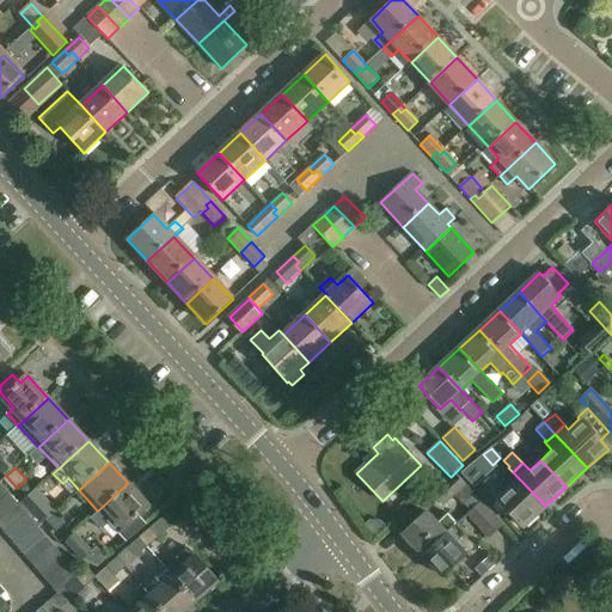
[(494,493),(499,497),(497,499),(502,503),(510,512),(508,514),(508,518),(515,525),(519,525),(521,524),(522,526),(545,506),(508,467),(501,475),(505,479),(494,489),(494,493)]
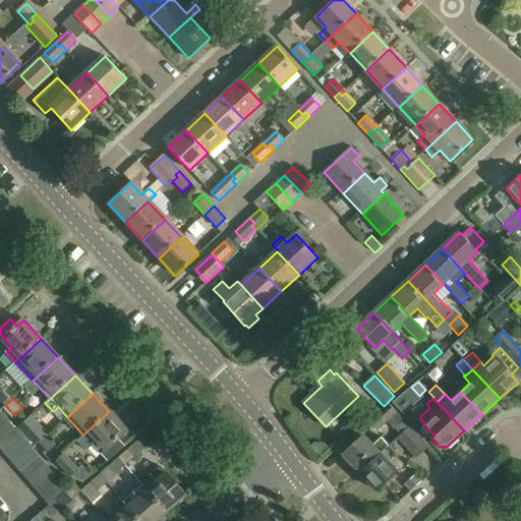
[(368,420),(378,430),(387,421),(395,429),(404,421),(388,403),(368,420)]
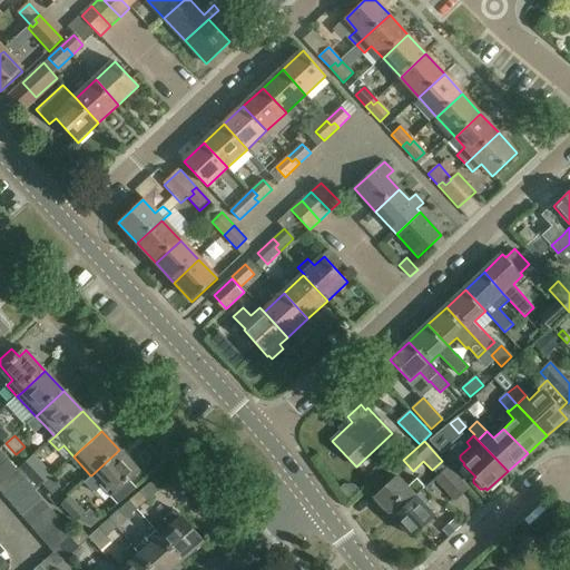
[(95,491),(100,485),(111,498),(118,491),(129,480),(139,471),(119,450),(91,475),(90,475),(85,480),(95,491)]
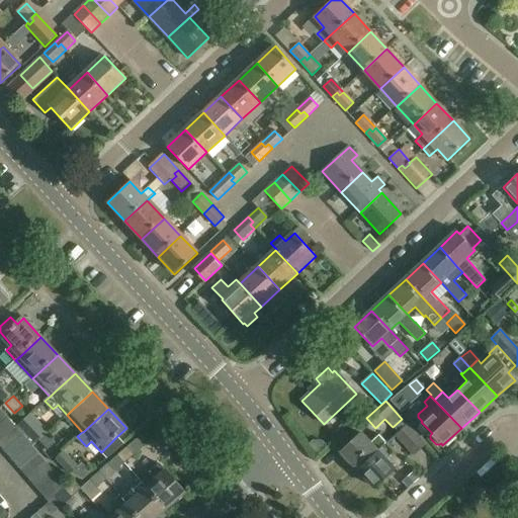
[(2,410),(0,411),(0,425),(9,418),(2,410)]
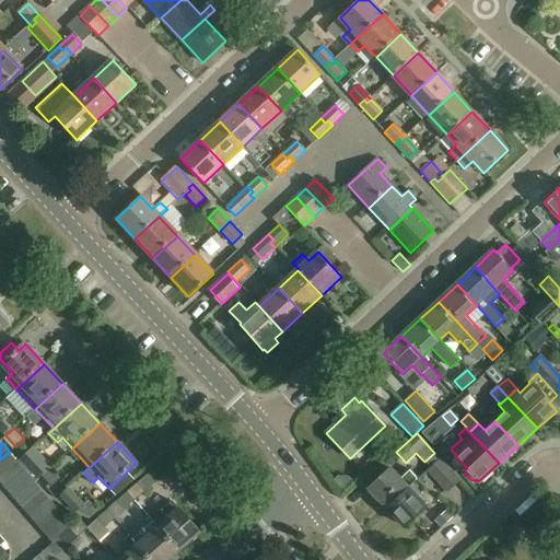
[(24,456),(34,466),(42,458),(33,448),(24,456)]
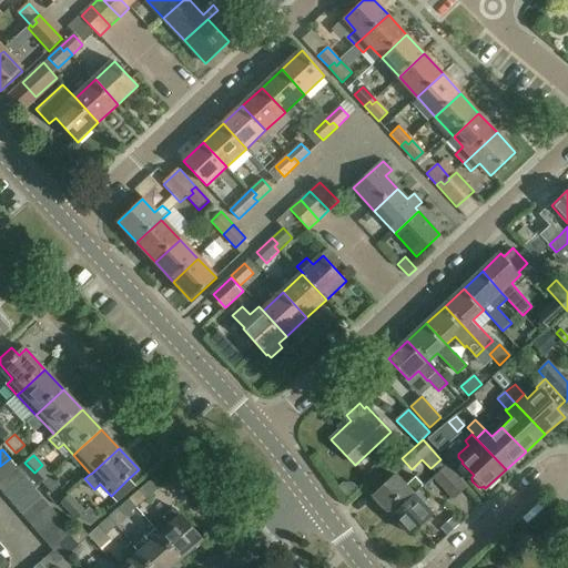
[(10,458),(0,466),(0,483),(18,468),(10,458)]
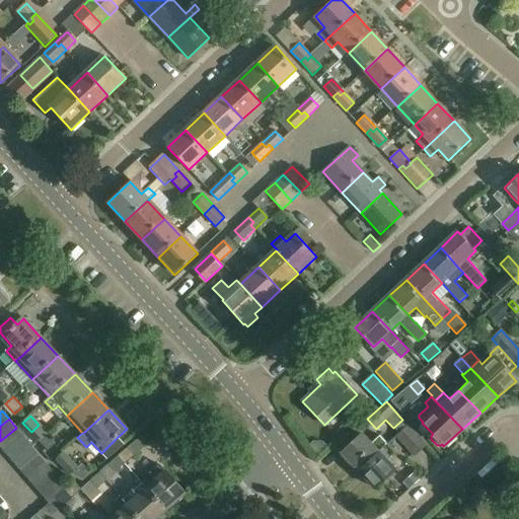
[(415,456),(427,446),(409,426),(396,437),(415,456)]
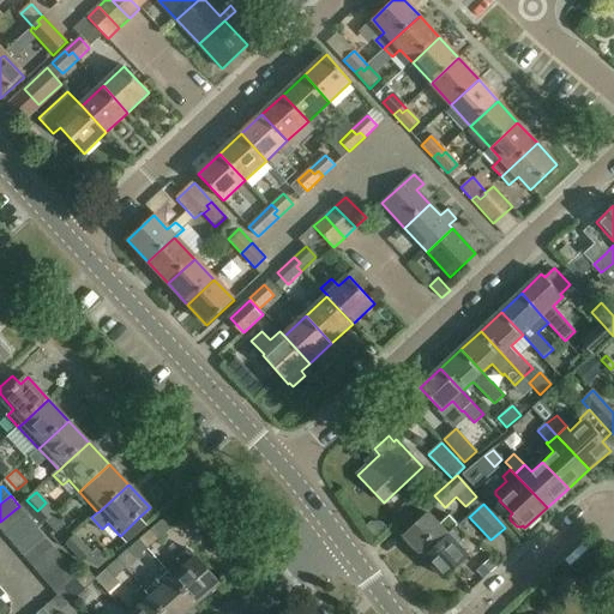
[(19,506),(0,522),(0,528),(6,535),(29,517),(19,506)]
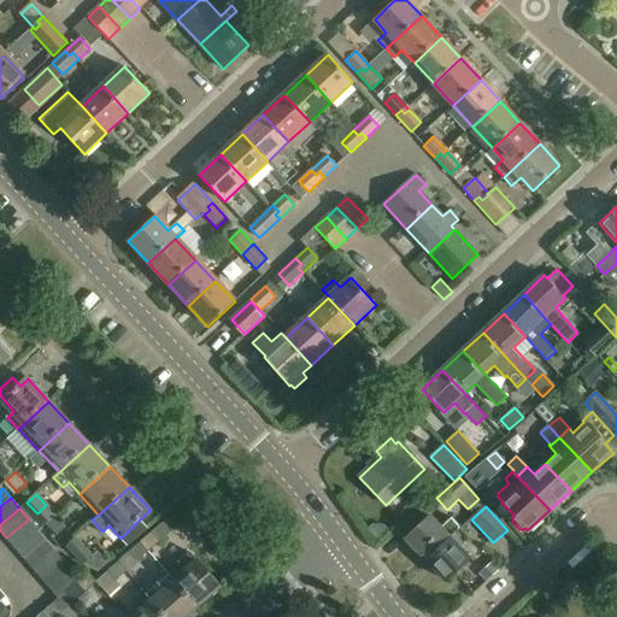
[(47,524),(57,536),(66,527),(56,516),(47,524)]
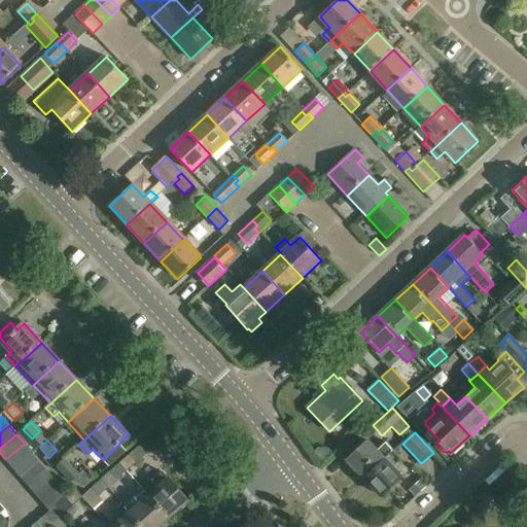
[(376,452),(366,443),(347,461),(364,480),(393,453),(385,444),(376,452)]
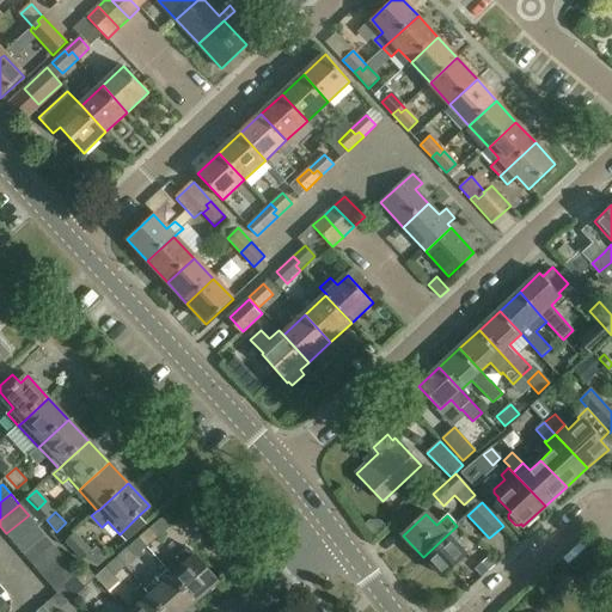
[(29,515),(6,533),(14,544),(37,525),(30,516),(29,515)]
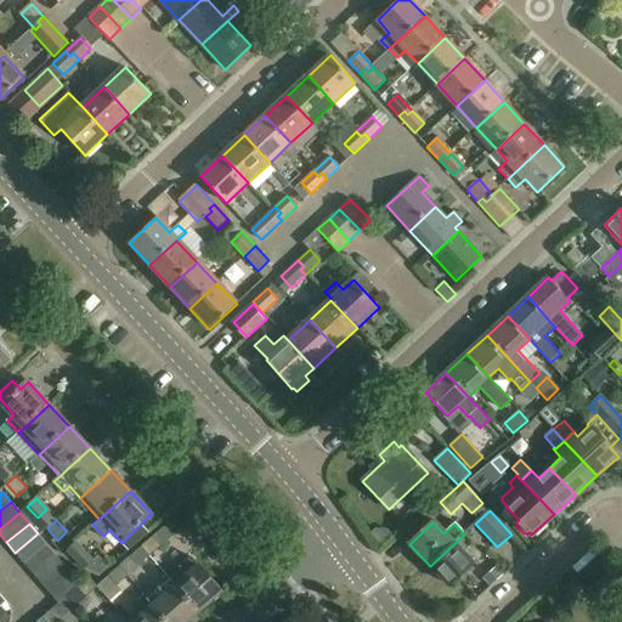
[(150,532),(141,524),(129,536),(136,543),(150,532)]
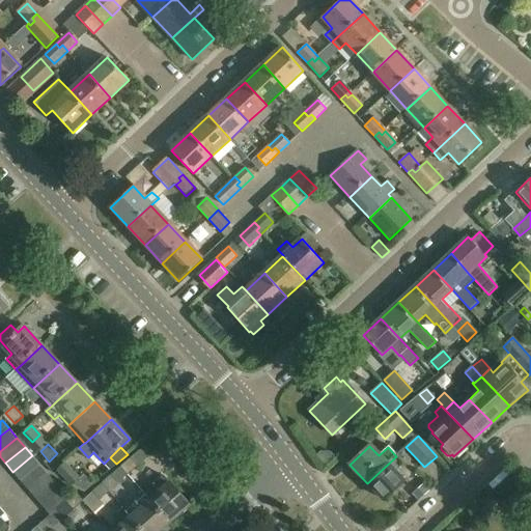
[(120,467),(128,475),(149,456),(142,448),(120,467)]
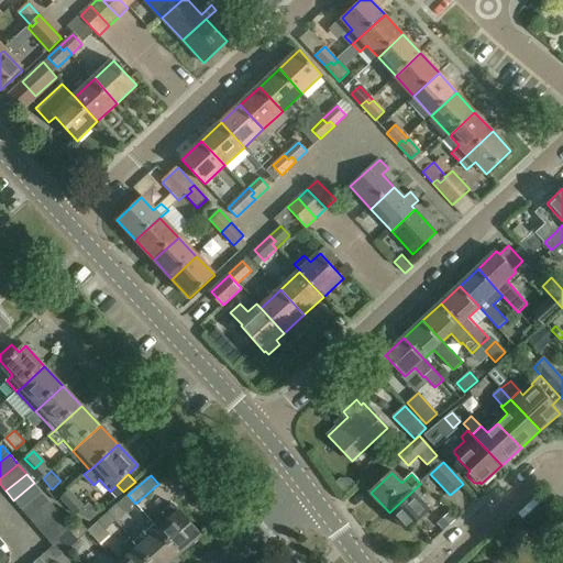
[(34,483),(13,500),(22,509),(42,492),(34,483)]
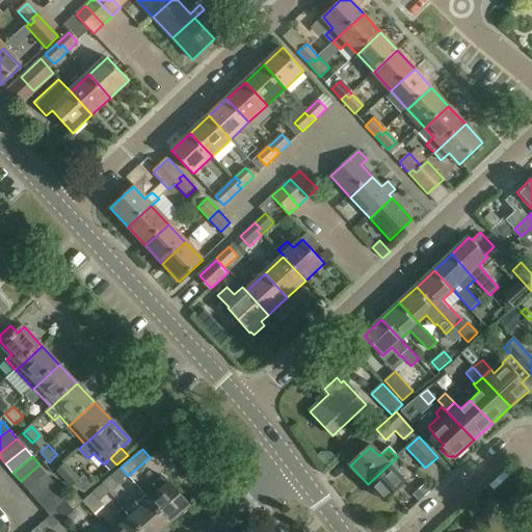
[(397,457),(368,484),(384,503),(405,484),(396,474),(405,466),(397,457)]
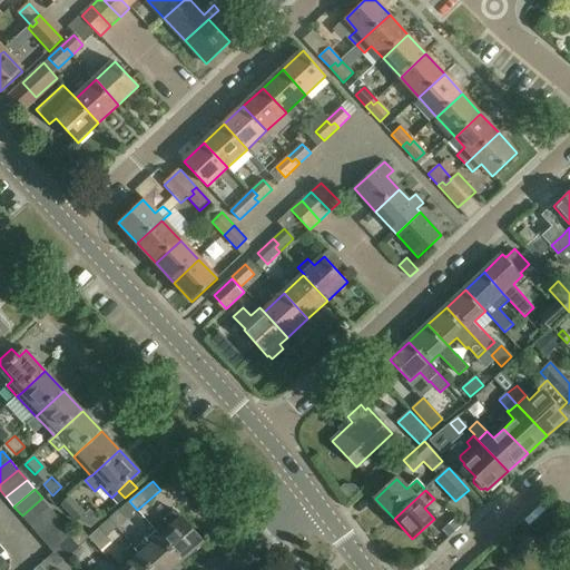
[(70,497),(61,504),(77,521),(86,513),(70,497)]
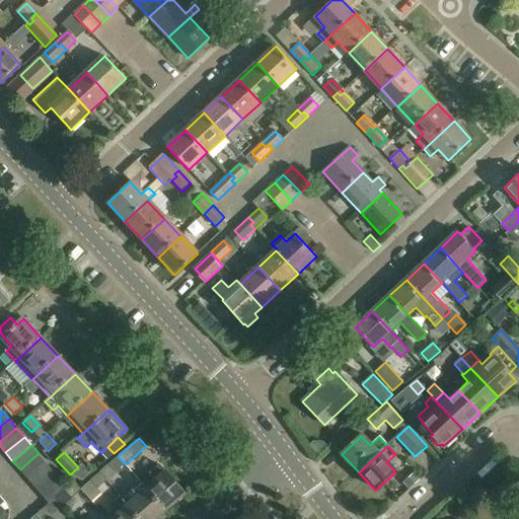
[(39,453),(20,469),(27,478),(47,462),(39,453)]
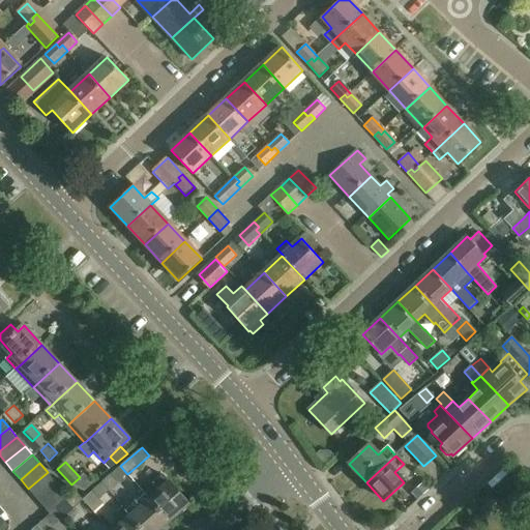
[(127,474),(120,466),(111,474),(118,482),(127,474)]
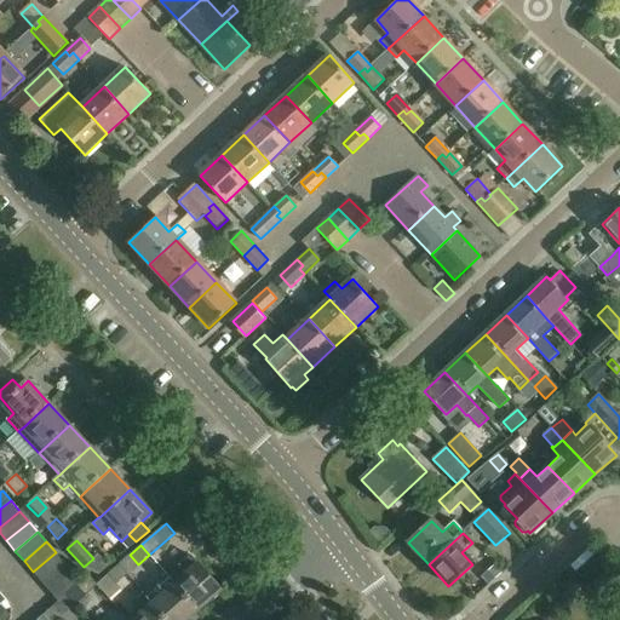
[(596,563),(602,557),(593,546),(586,552),(596,563)]
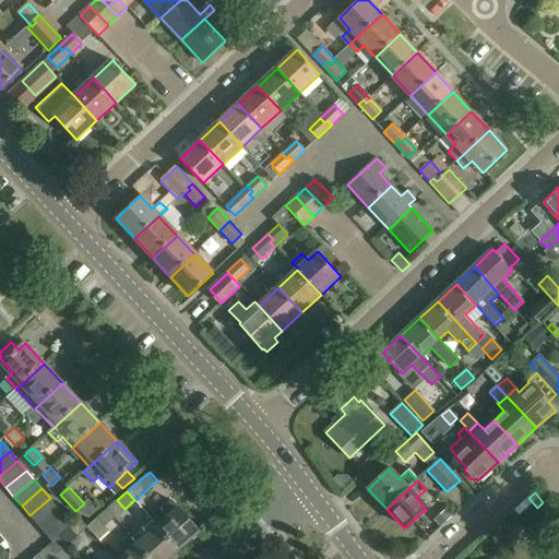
[(30,515),(37,524),(57,507),(50,498),(30,515)]
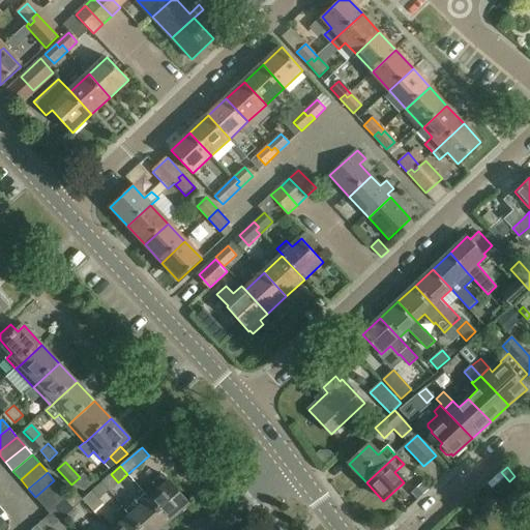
[(156,486),(146,494),(169,521),(188,504),(165,476),(155,484),(156,486)]
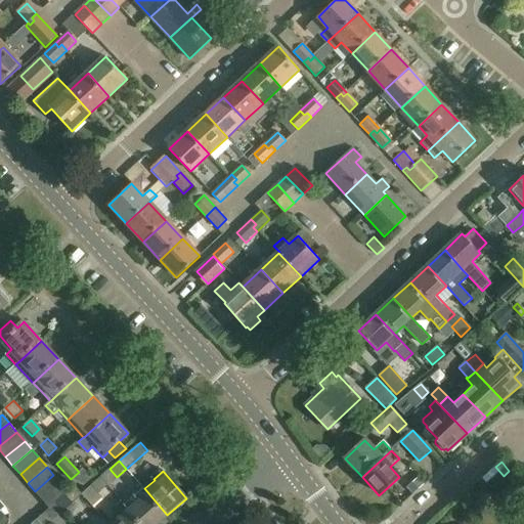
[(35,491),(42,499),(61,483),(53,475),(35,491)]
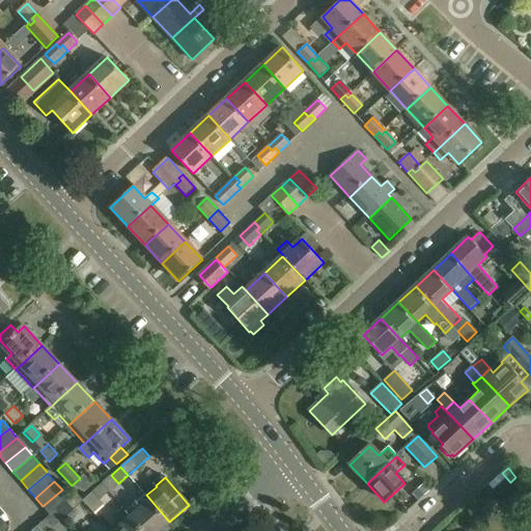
[(110,492),(103,483),(92,492),(100,500),(110,492)]
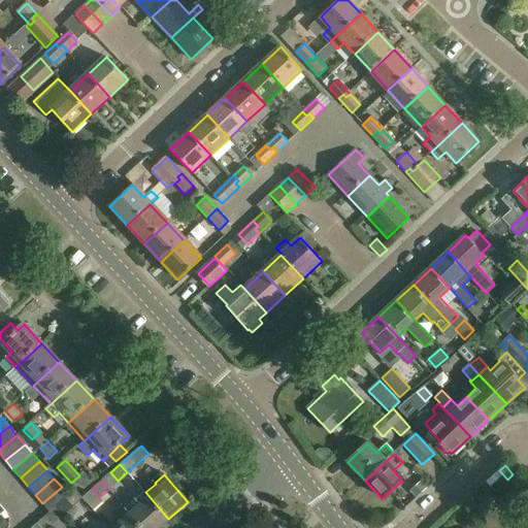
[(420,482),(410,490),(417,497),(426,488),(420,482)]
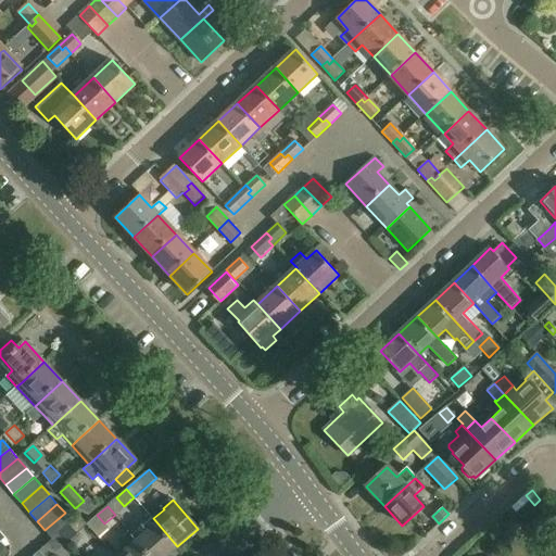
[(65,513),(45,530),(52,540),(53,540),(60,533),(70,526),(73,522),(65,513)]
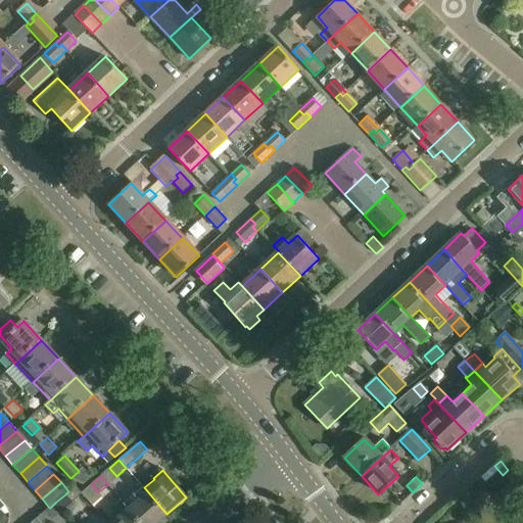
[(73,502),(83,493),(75,485),(68,491),(65,494),(73,502)]
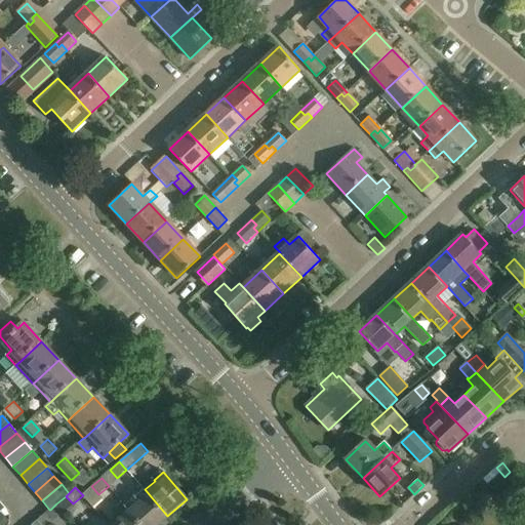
[(145,489),(126,506),(125,507),(142,524),(156,524),(167,516),(145,489)]
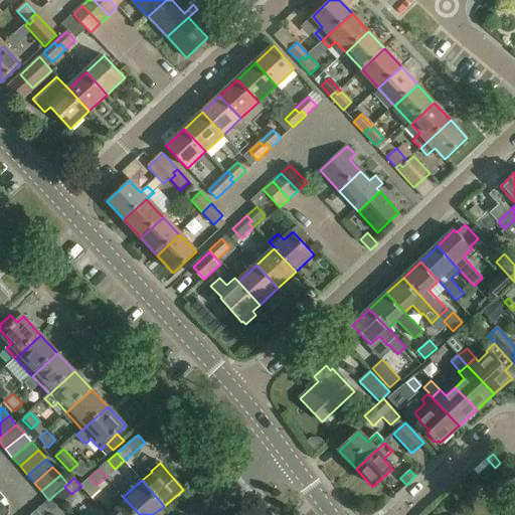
[(486,496),(479,486),(466,496),(473,506),(486,496)]
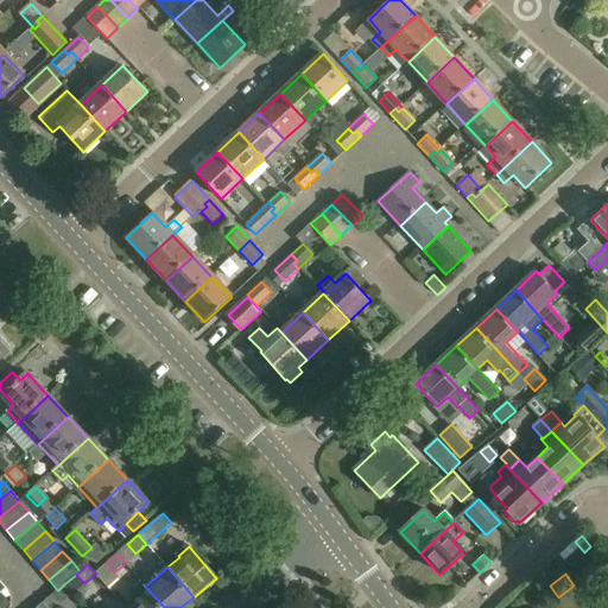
[(131,590),(134,595),(124,605),(126,607),(164,607),(145,587),(146,586),(141,581),(131,590)]
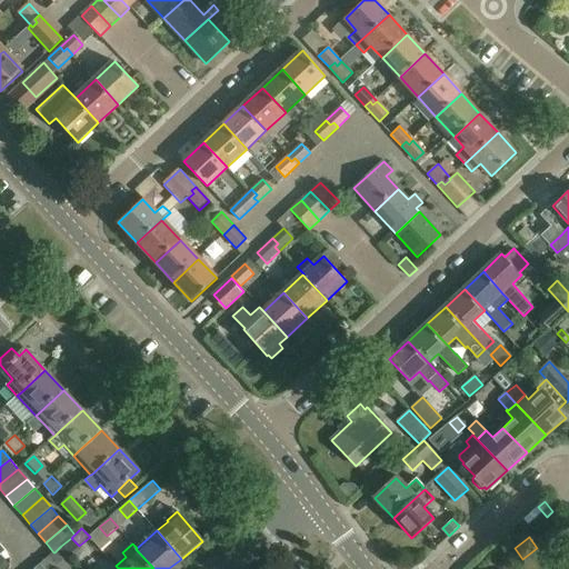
[(55,552),(50,556),(58,565),(69,556),(61,546),(55,552)]
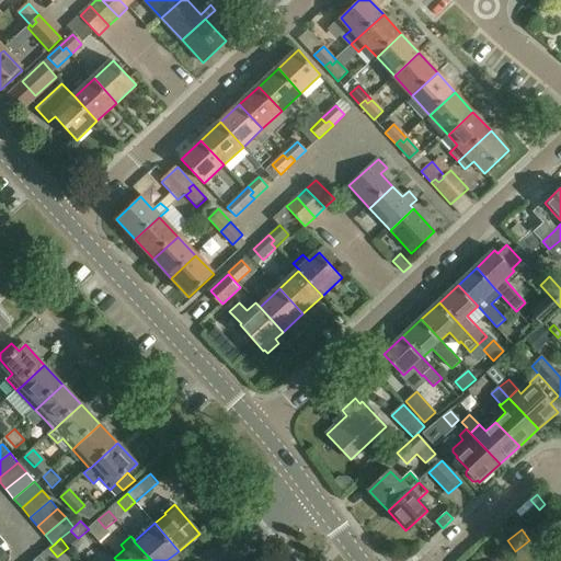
[(1,546),(0,546),(0,560),(3,560),(10,556),(1,546)]
